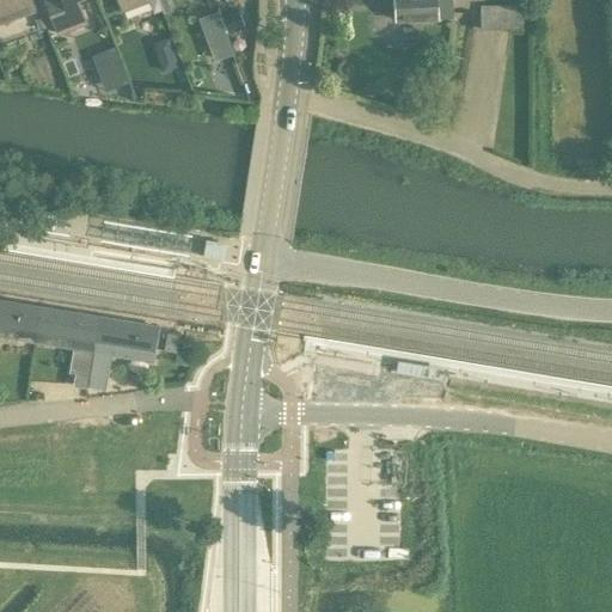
[(0,0),(0,19),(1,23),(35,11),(30,0),(0,0)]
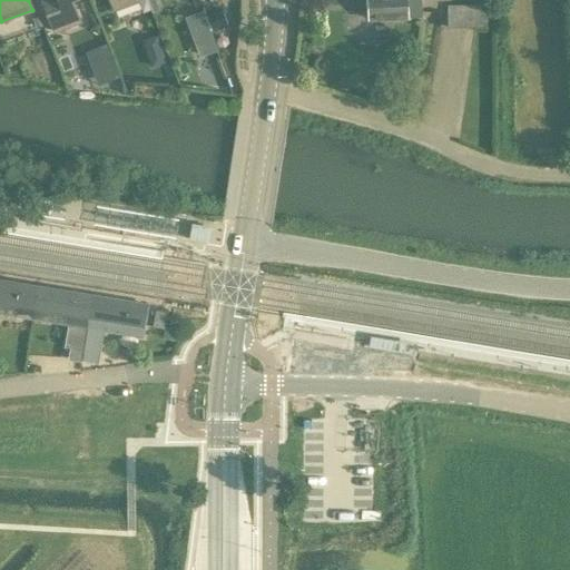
[(41,0),(53,31),(80,20),(71,0),(41,0)]
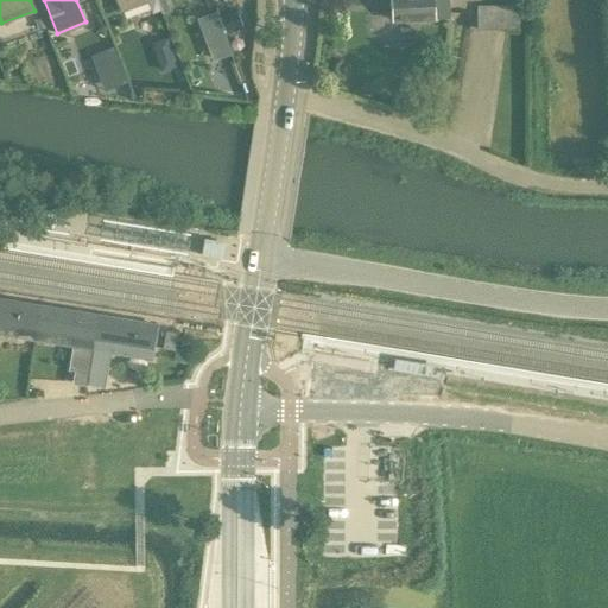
[(116,0),(121,10),(146,0),(116,0)]
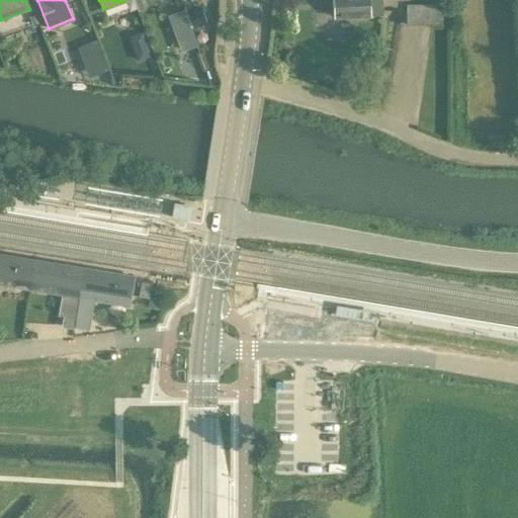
[(370,15),(369,3),(378,2),(377,0),(333,0),(335,17),(370,15)]
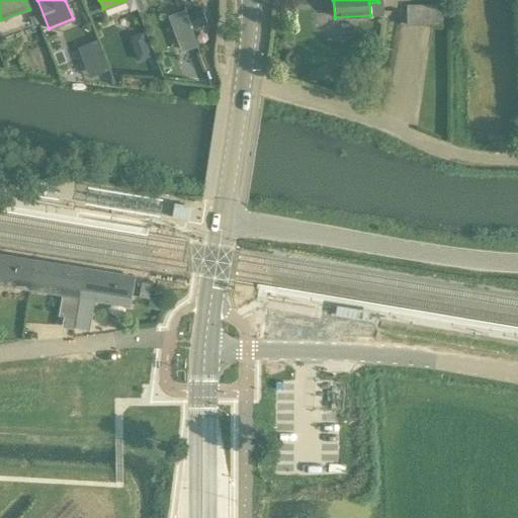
[(442,24),(442,4),(406,4),(406,24),(442,24)]
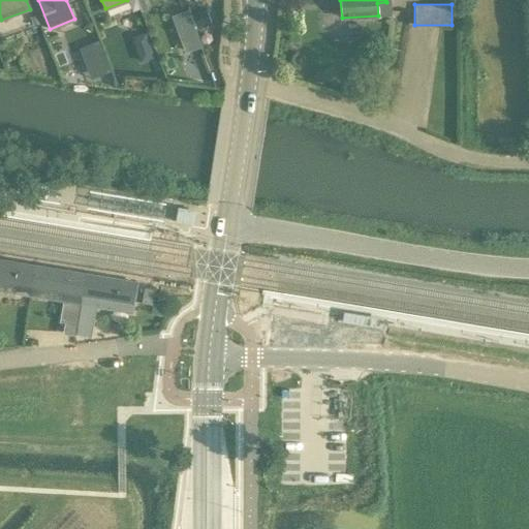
[(191,13),(196,28),(212,22),(207,8),(191,13)]
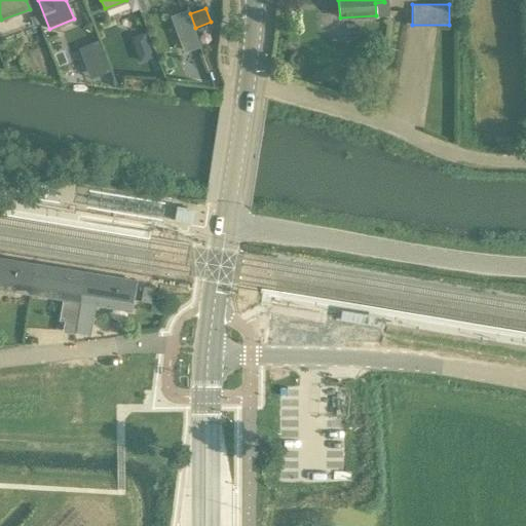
[(37,16),(31,19),(34,27),(40,25),(37,16)]
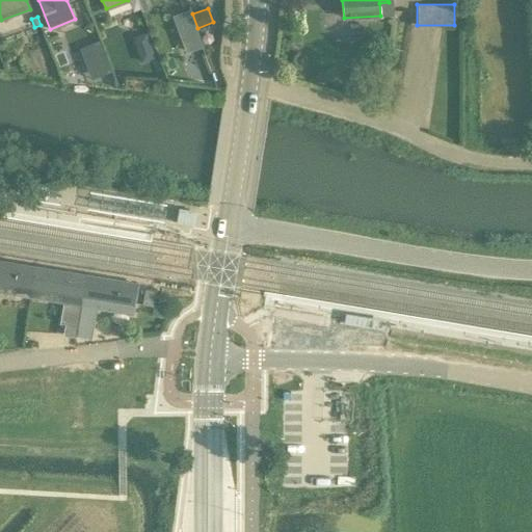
[(182,36),(187,52),(203,47),(197,30),(182,36)]
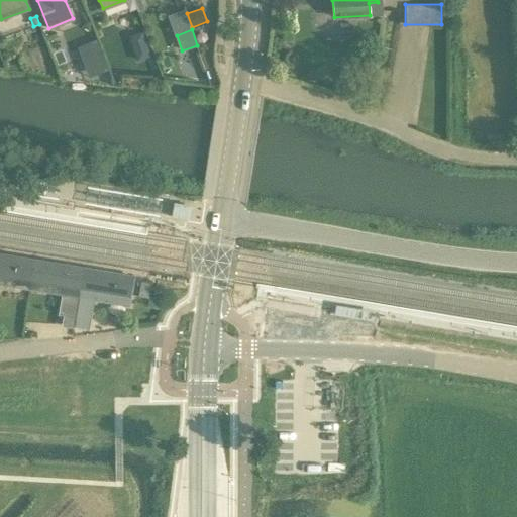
[(138,59),(149,54),(145,44),(134,48),(138,59)]
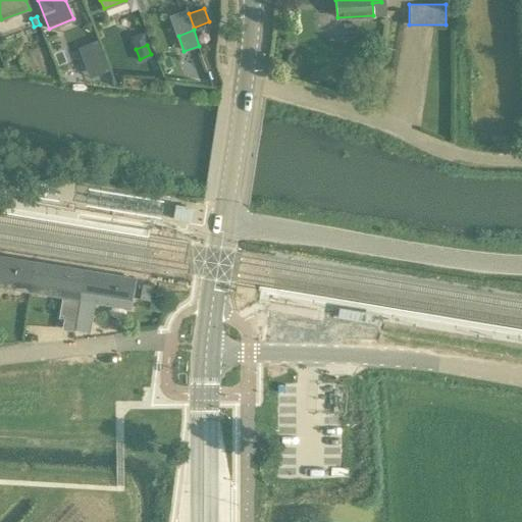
[(30,282),(34,262),(0,256),(0,286),(12,290),(14,279),(30,282)]
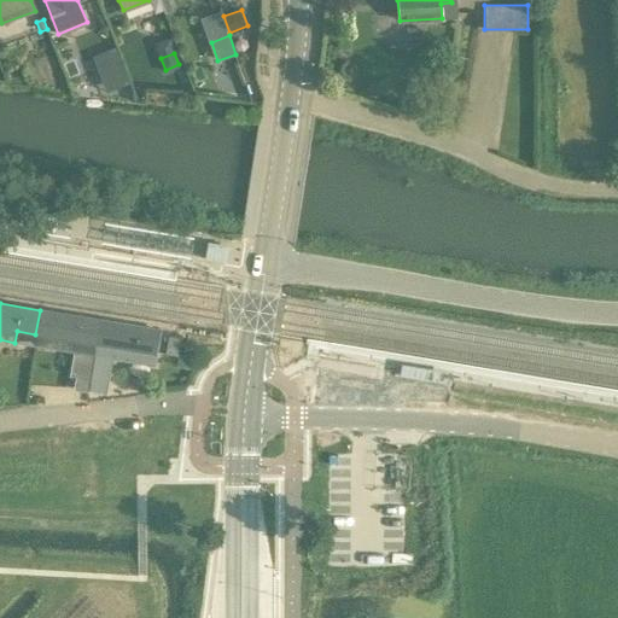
[(94,355),(95,344),(100,320),(40,310),(35,334),(34,344),(94,355)]
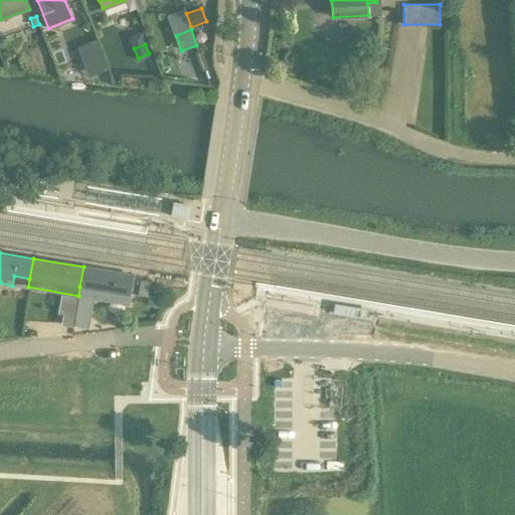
[(134,275),(83,267),(79,287),(81,287),(80,296),(112,301),(113,293),(130,296),(134,275)]
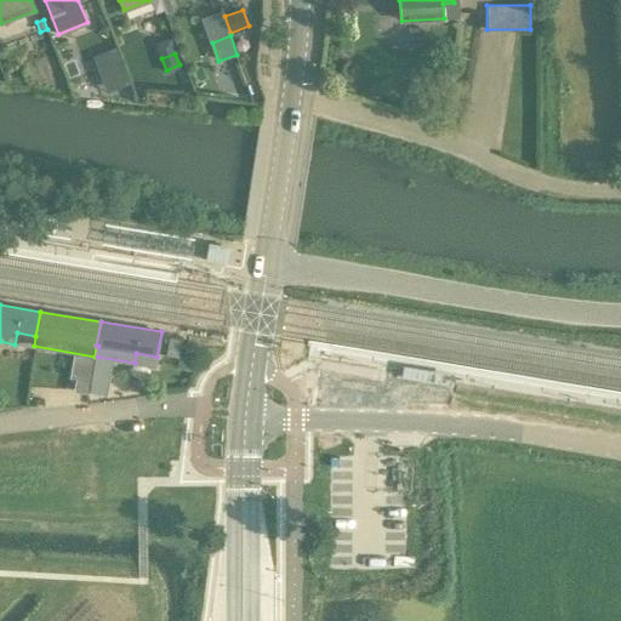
[(178,357),(182,339),(169,337),(166,355),(178,357)]
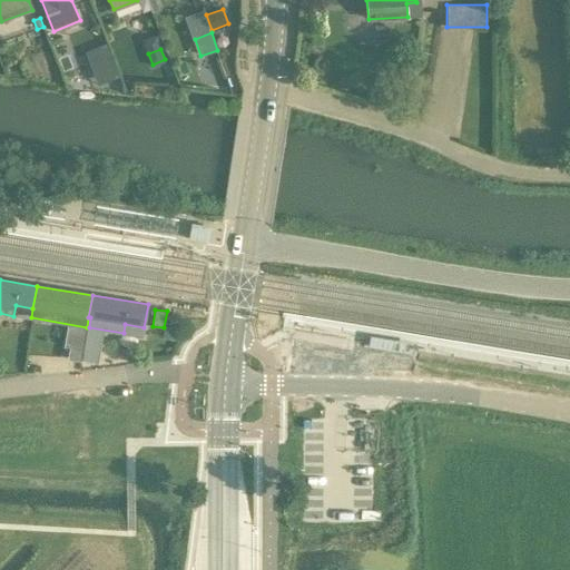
[(82,346),(80,360),(97,363),(99,350),(101,340),(85,337),(82,346)]
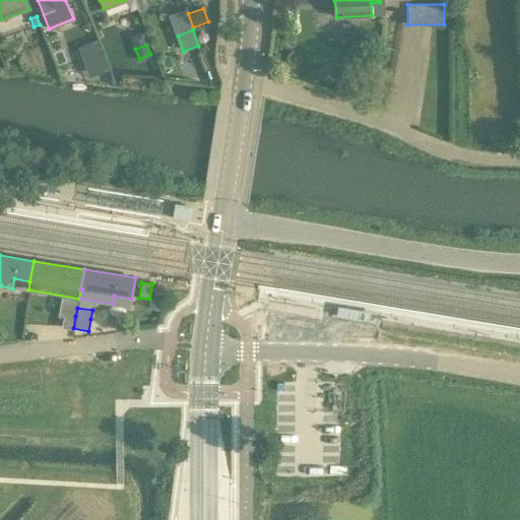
[(58,326),(73,328),(75,316),(61,314),(58,326)]
